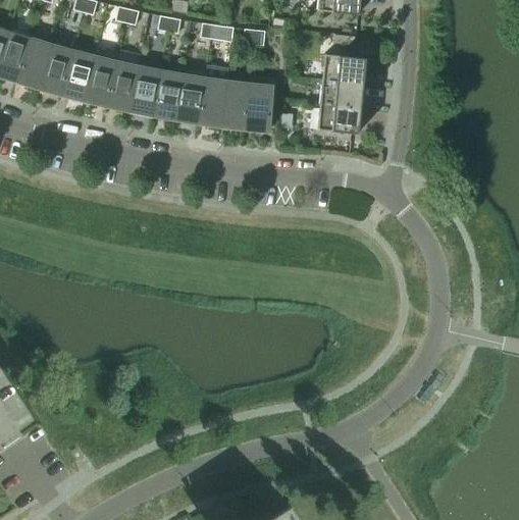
[(85,11),(88,0),(76,0),(74,8),(85,11)]
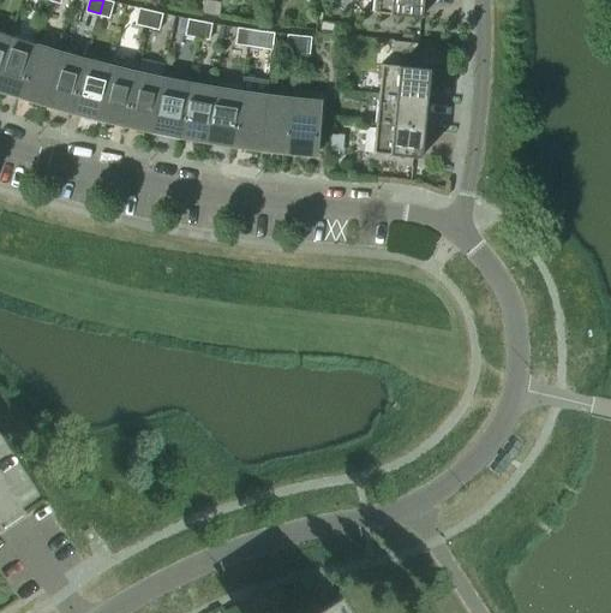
[(112,17),(117,0),(103,0),(100,13),(112,17)]
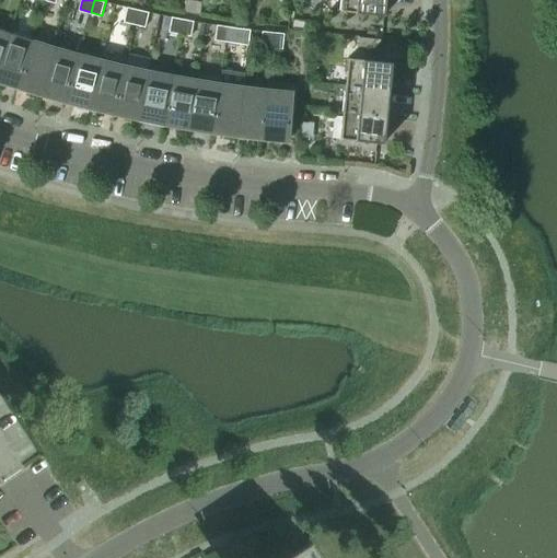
[(201,13),(204,0),(188,0),(186,10),(201,13)]
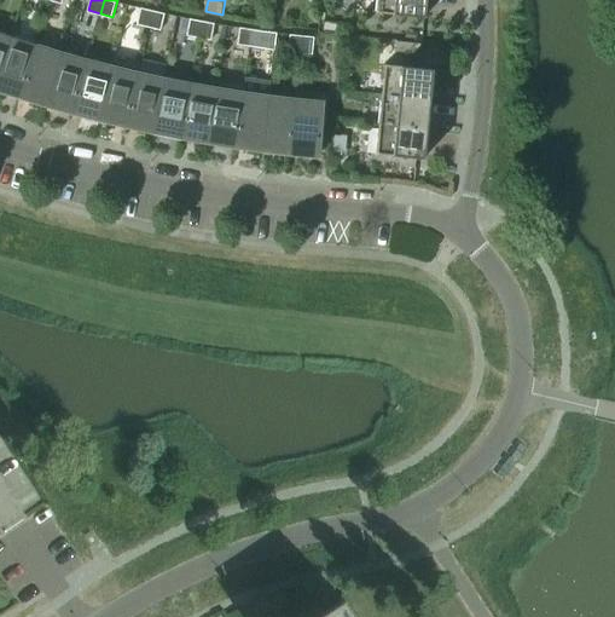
[(427,16),(428,0),(378,0),(378,11),(427,16)]
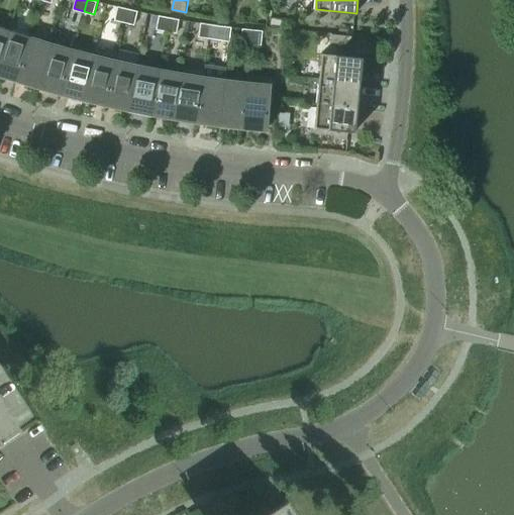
[(125,21),(129,7),(119,5),(115,19),(125,21)]
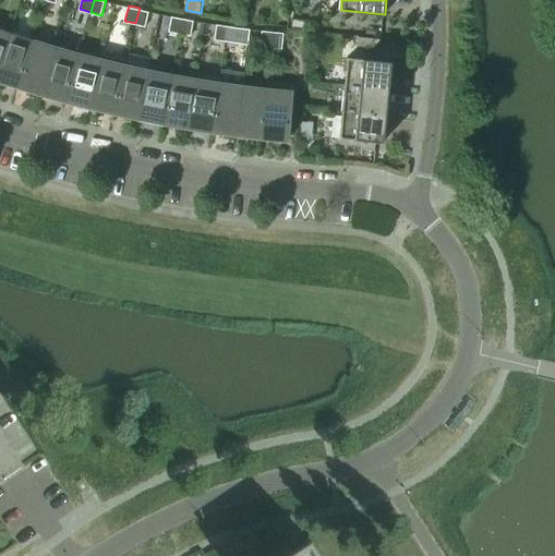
[(146,25),(151,11),(140,8),(135,23),(146,25)]
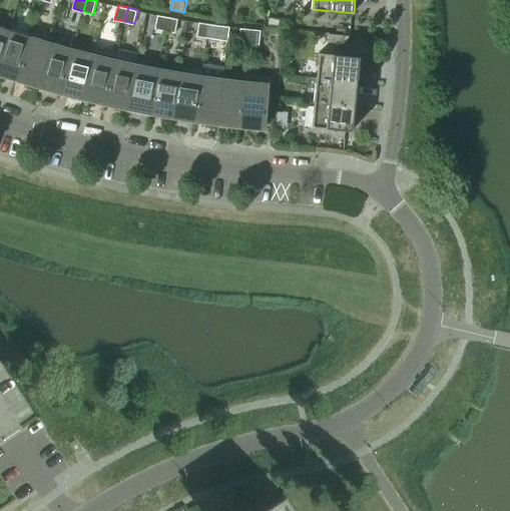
[(166,30),(169,16),(158,14),(156,28),(166,30)]
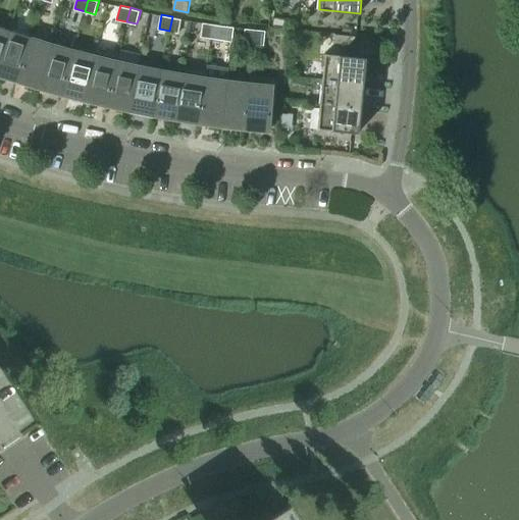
[(179,33),(183,18),(172,16),(169,31),(179,33)]
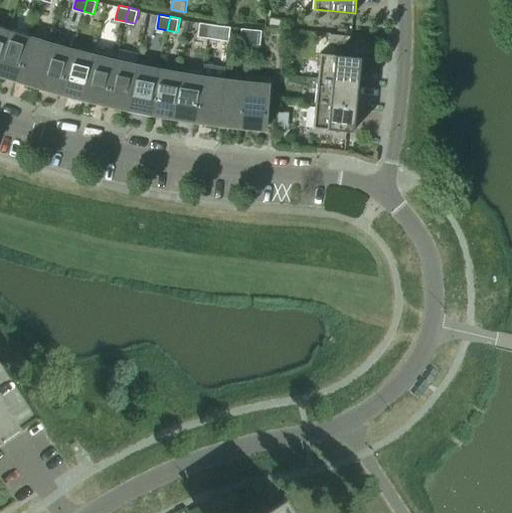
[(209,37),(211,23),(201,21),(199,35),(209,37)]
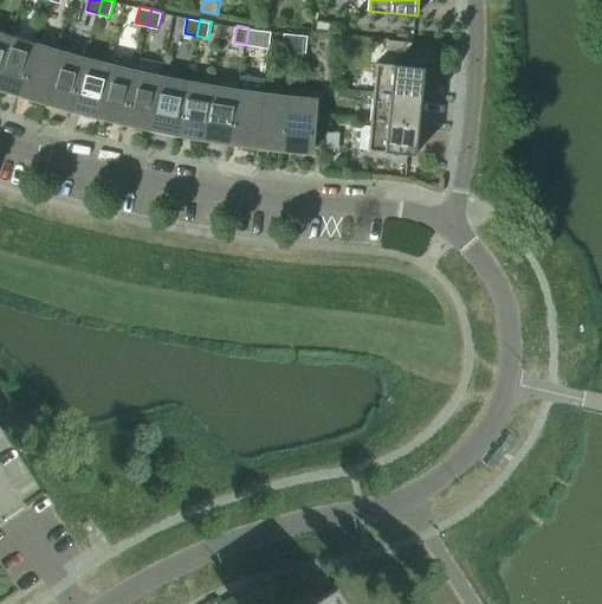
[(258,45),(260,30),(248,27),(246,44),(258,45)]
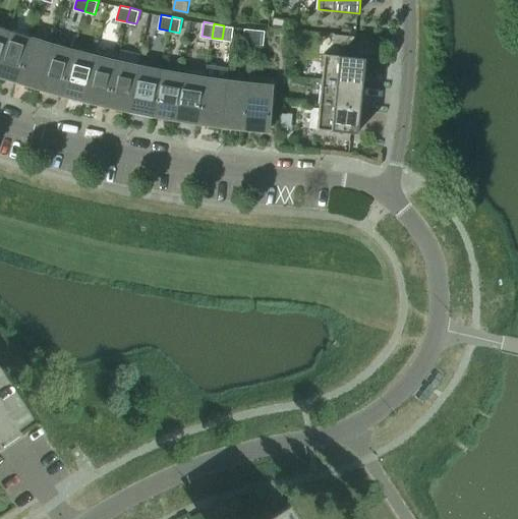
[(0,59),(10,30),(0,25),(0,59)]
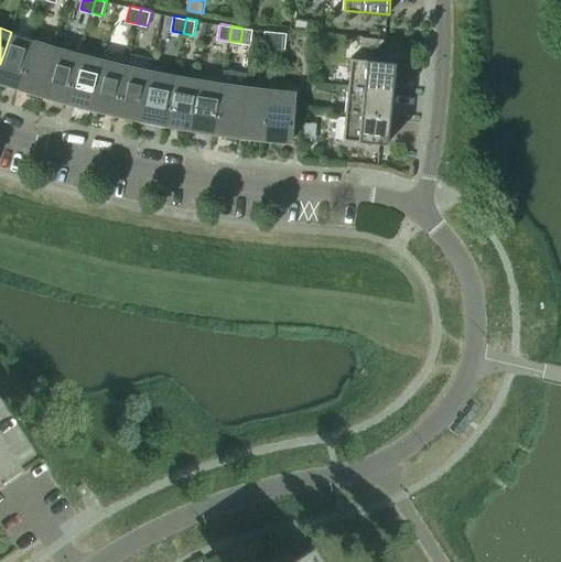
[(276,46),(277,31),(266,30),(265,45),(276,46)]
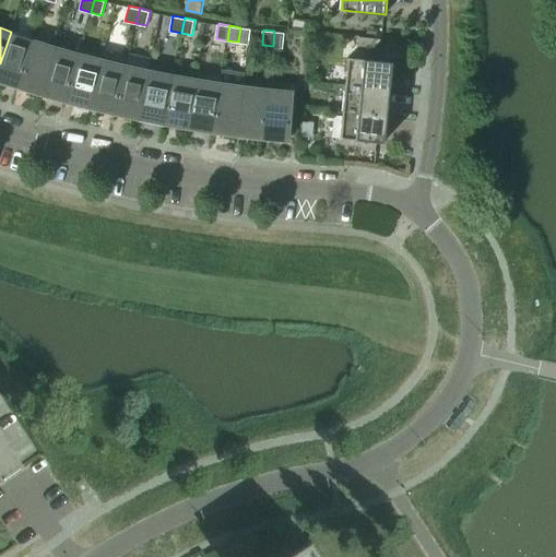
[(284,47),(285,32),(274,31),(273,46),(284,47)]
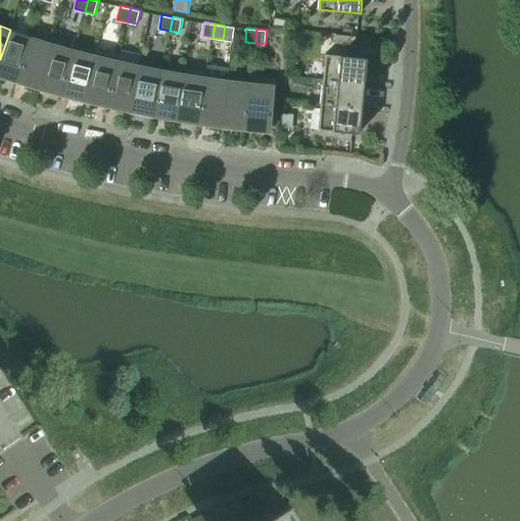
[(18,78),(31,36),(27,35),(10,30),(0,59),(0,76),(9,79),(10,76),(18,78)]
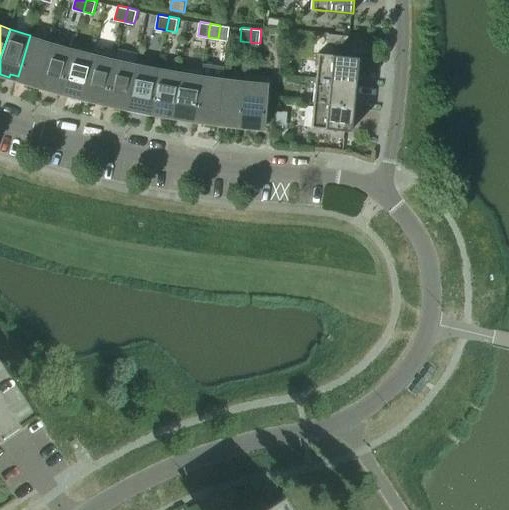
[(39,86),(52,42),(30,35),(18,76),(26,79),(25,82),(39,86)]
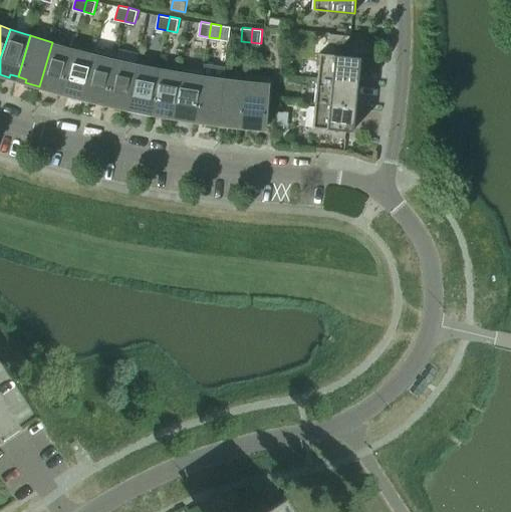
[(62,89),(73,48),(67,46),(52,42),(39,86),(53,90),(54,87),(62,89)]
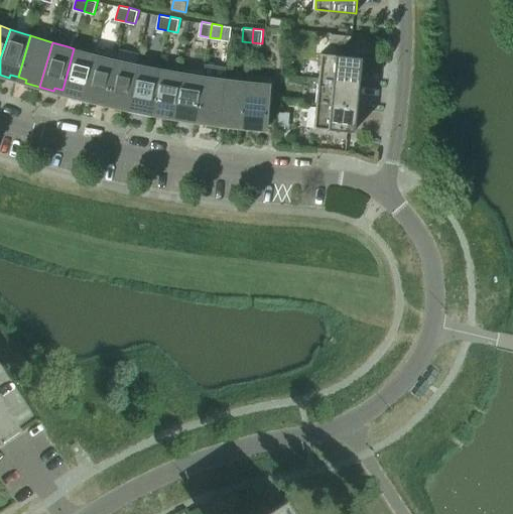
[(107,101),(117,59),(119,51),(96,46),(94,53),(82,99),(98,103),(99,99),(107,101)]
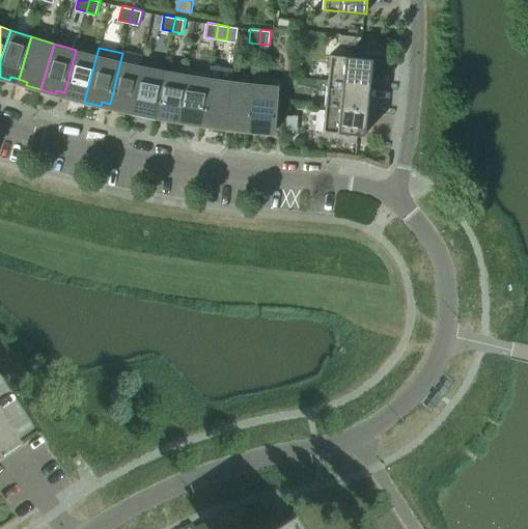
[(84,102),(96,55),(76,50),(64,92),(73,94),(72,99),(84,102)]
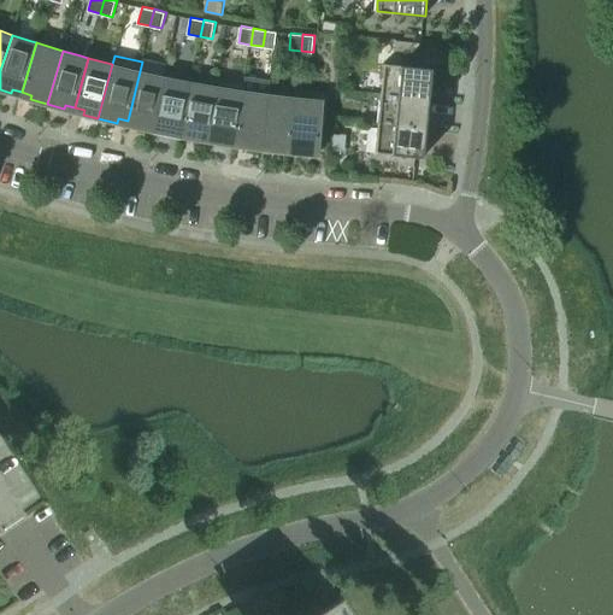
[(430,97),(434,66),(384,63),(382,92),(430,97)]
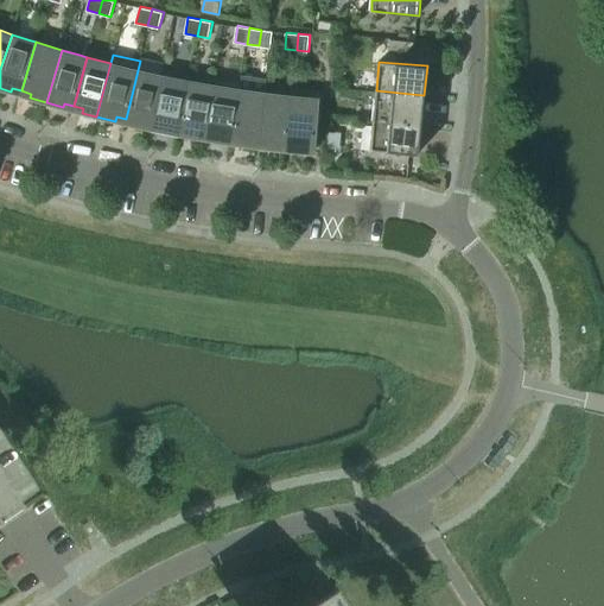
[(152,130),(163,75),(138,70),(126,119),(137,121),(135,126),(152,130)]
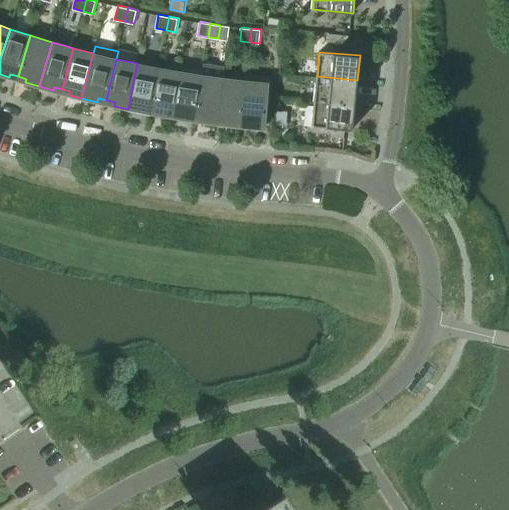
[(151,110),(159,68),(137,63),(128,109),(142,112),(143,108),(151,110)]
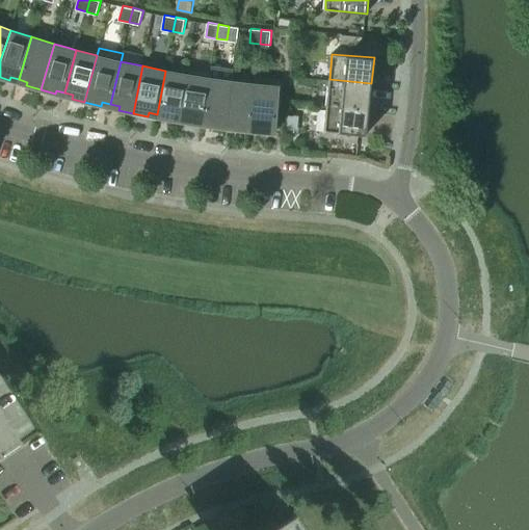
[(204,122),(211,78),(212,70),(188,67),(186,74),(178,122),(194,124),(194,121),(204,122)]
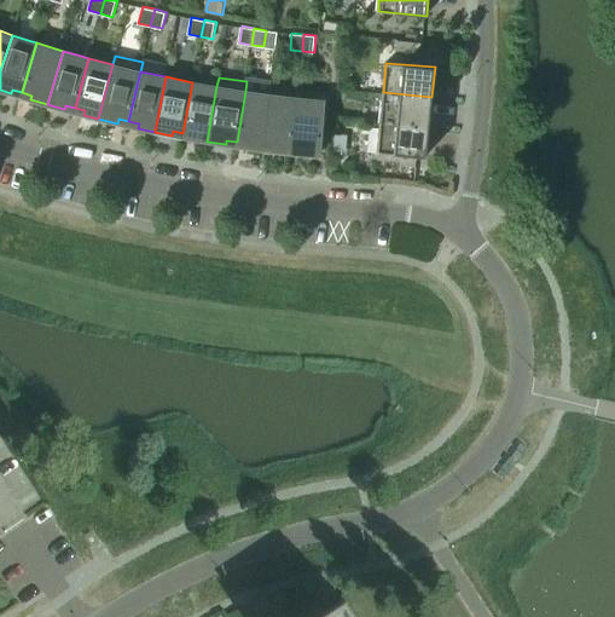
[(207,142),(216,86),(192,82),(183,133),(192,134),(192,139),(207,142)]
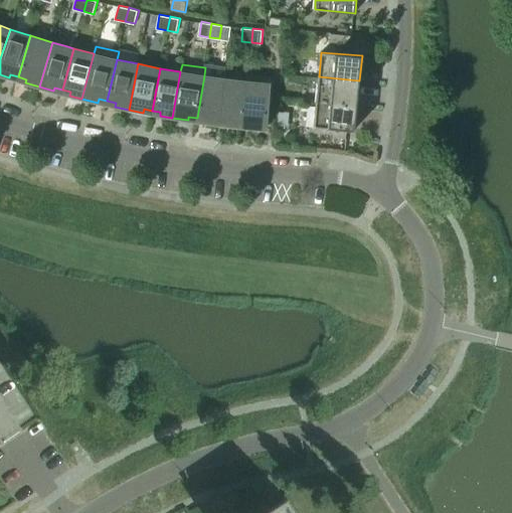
[(274,105),(277,75),(246,73),(246,80),(240,124),(242,124),(267,126),(269,104),(274,105)]
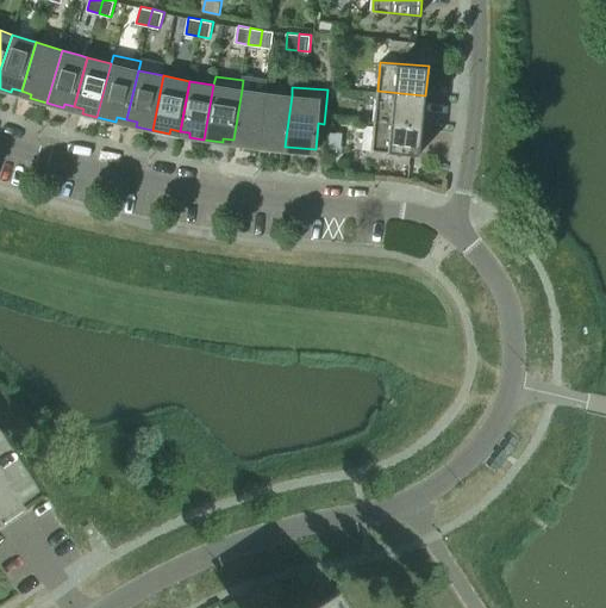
[(260,148),(267,93),(242,90),(233,140),(243,141),(243,146),(260,148)]
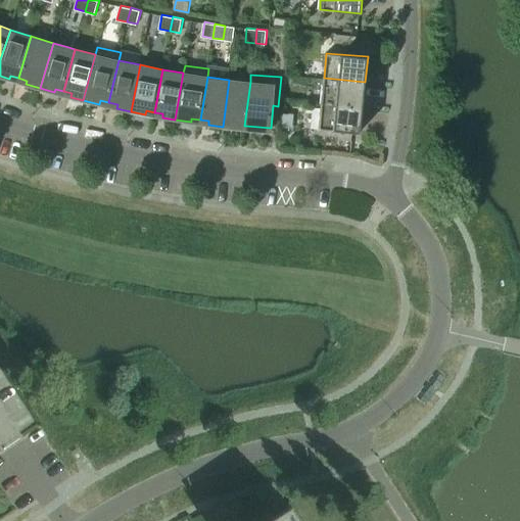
[(363,107),(365,82),(324,78),(322,103),(363,107)]
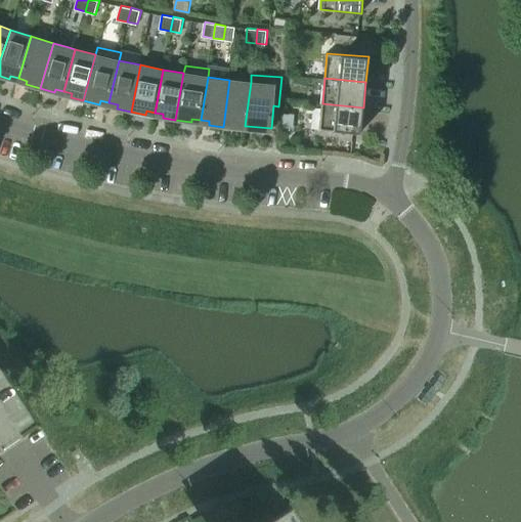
[(245,126),(251,82),(229,80),(223,127),(237,128),(239,125),(245,126)]
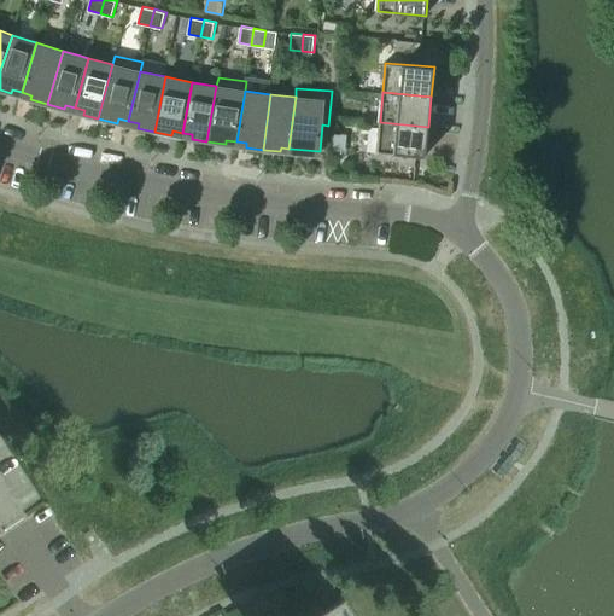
[(425,156),(428,127),(380,122),(376,152),(425,156)]
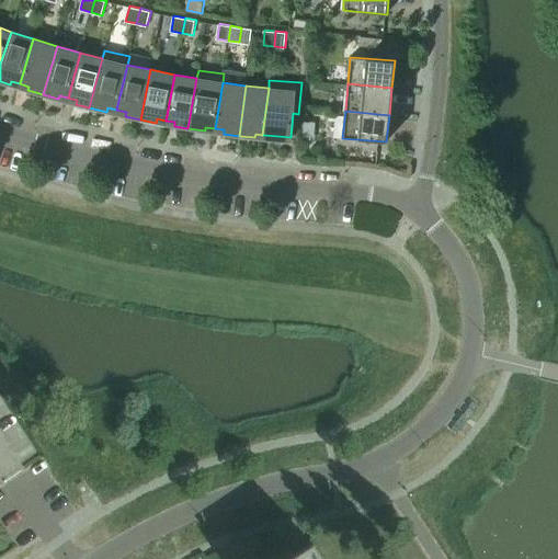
[(305,121),(304,136),(316,137),(317,122),(305,121)]
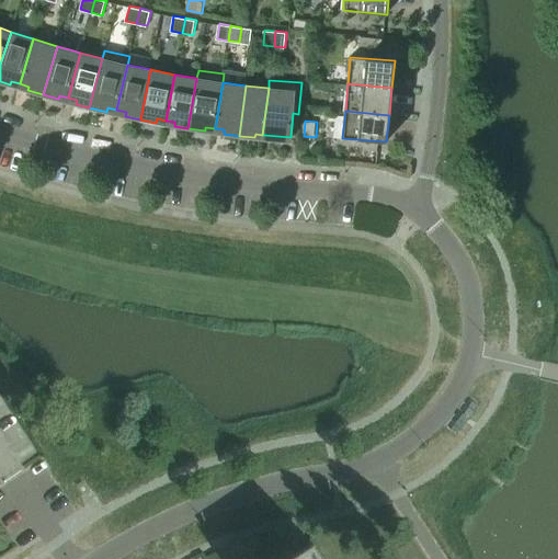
[(302,558),(327,558),(320,547),(302,558)]
